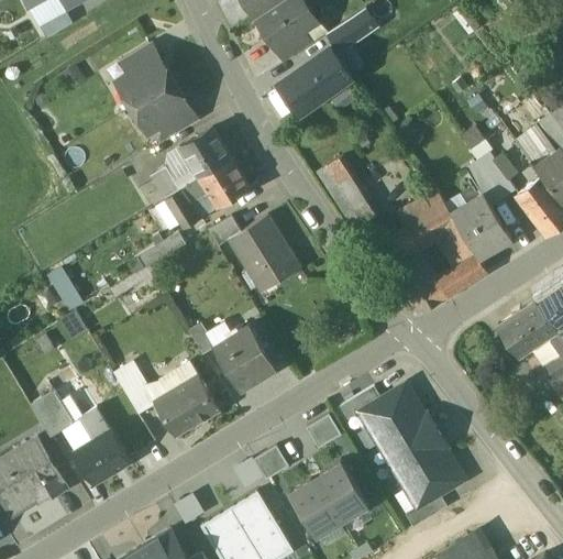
[(23,0),(39,25),(78,4),(77,1),(76,0),(23,0)]
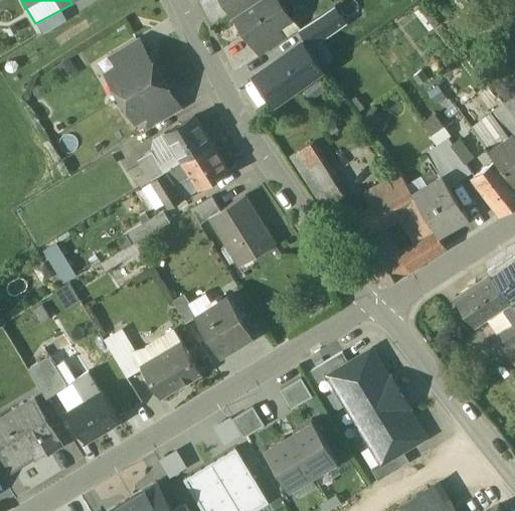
[(224,0),(233,15),(255,0),(224,0)]
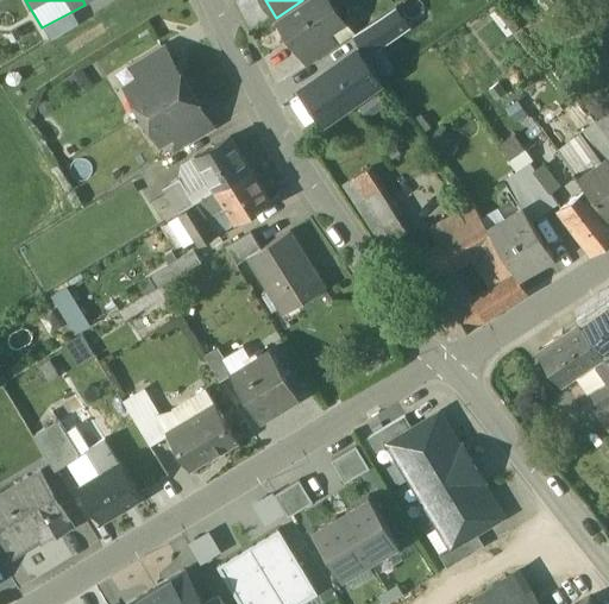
[(302,0),(276,18),(297,51),(300,50),(326,32),(343,23),(327,0),(302,0)]
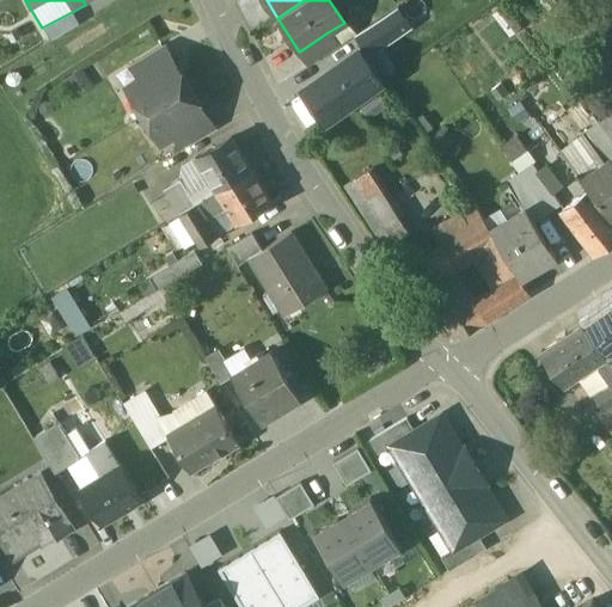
[(357,51),(365,60),(411,26),(397,6),(354,36),(362,48),(357,51)]
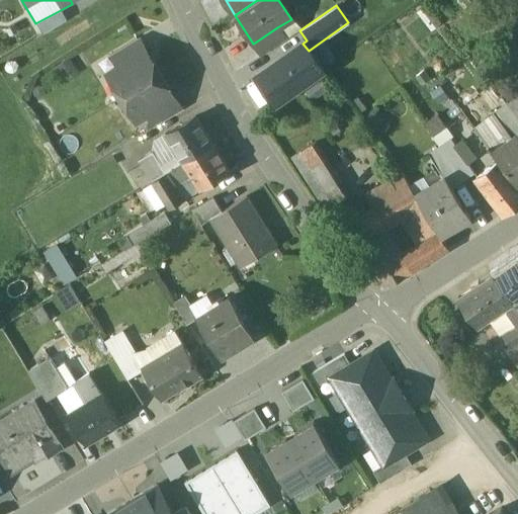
[(479,16),(469,7),(465,11),(475,20),(479,16)]
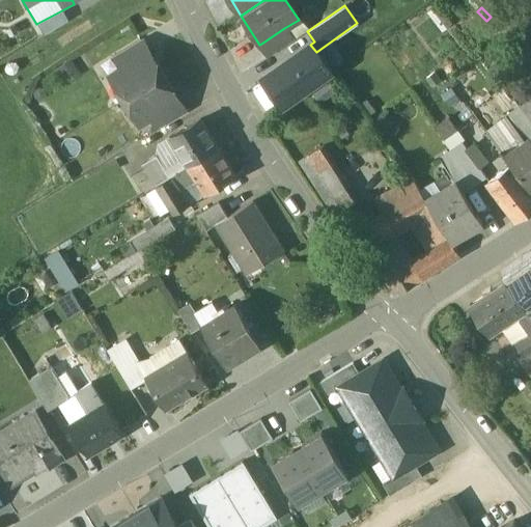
[(459,38),(446,22),(439,27),(453,44),(459,38)]
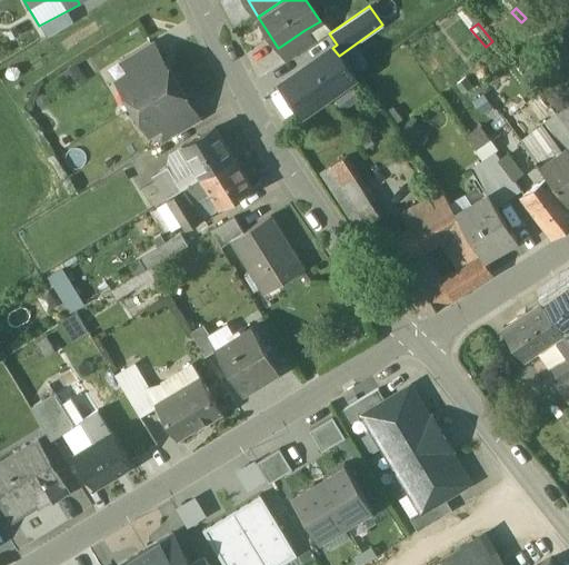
[(305,30),(280,47),(289,60),(313,43),(305,30)]
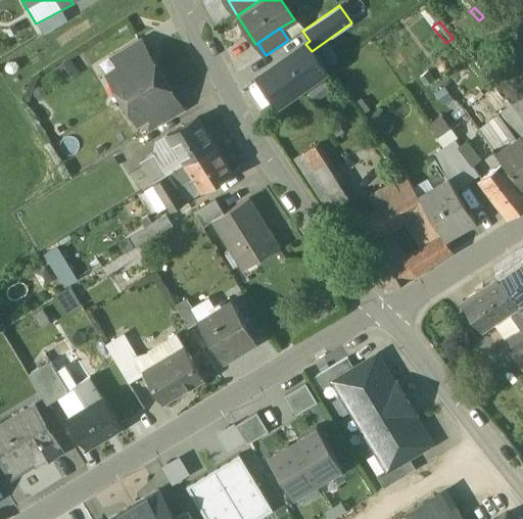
[(138,40),(109,57),(116,68),(145,52),(138,40)]
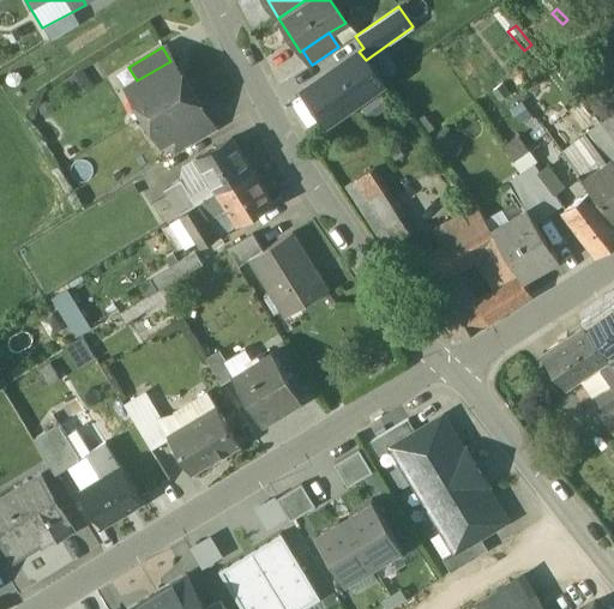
[(366,60),(359,52),(357,52),(304,90),(326,122),(381,83),(366,60)]
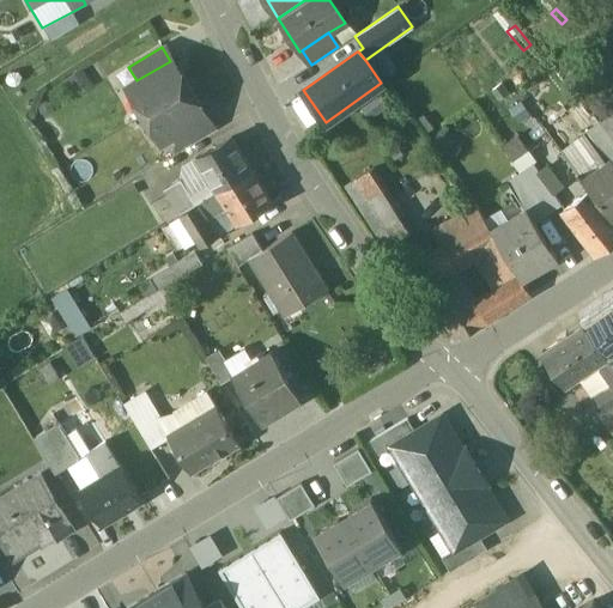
[(205,117),(170,60),(170,61),(137,80),(126,87),(161,145),(171,138),(205,119),(205,117)]
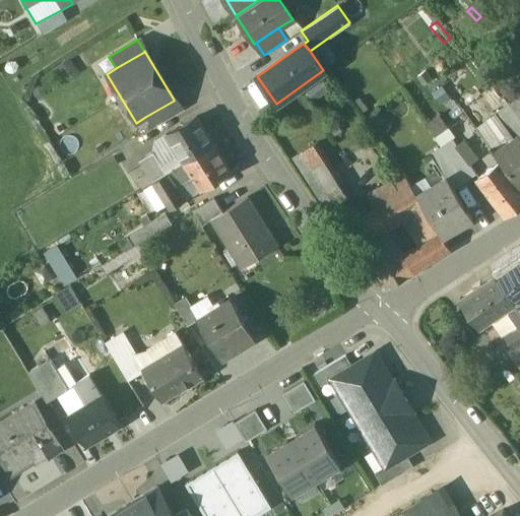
[(441,86),(432,91),(438,101),(446,95),(441,86)]
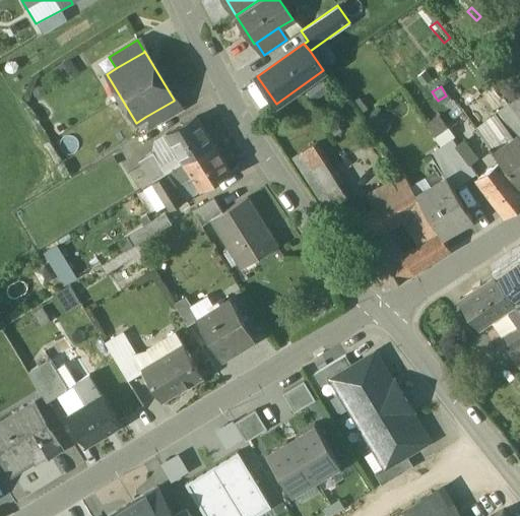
[(519,93),(509,103),(519,116),(519,93)]
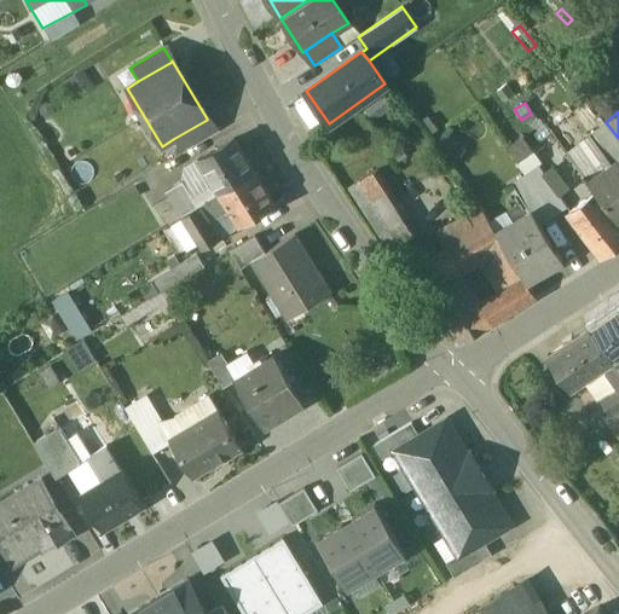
[(207,120),(173,139),(181,154),(215,133),(207,120)]
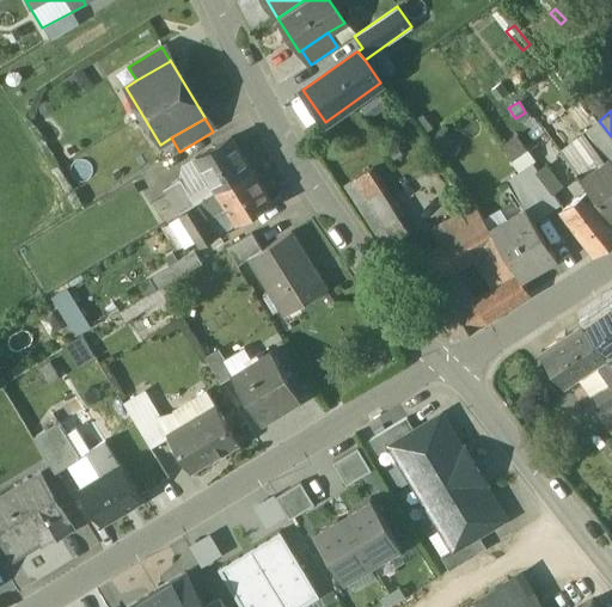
[(611,136),(599,121),(582,133),(603,161),(610,157),(611,159),(611,136)]
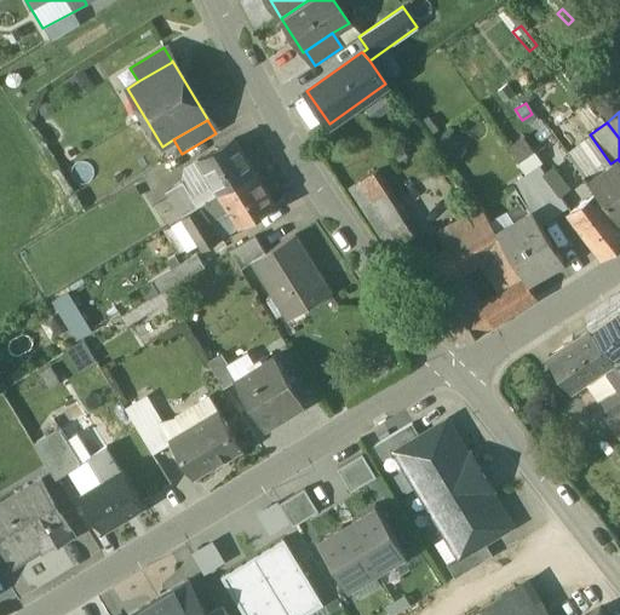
[(233,142),(197,164),(212,189),(218,196),(253,174),(233,142)]
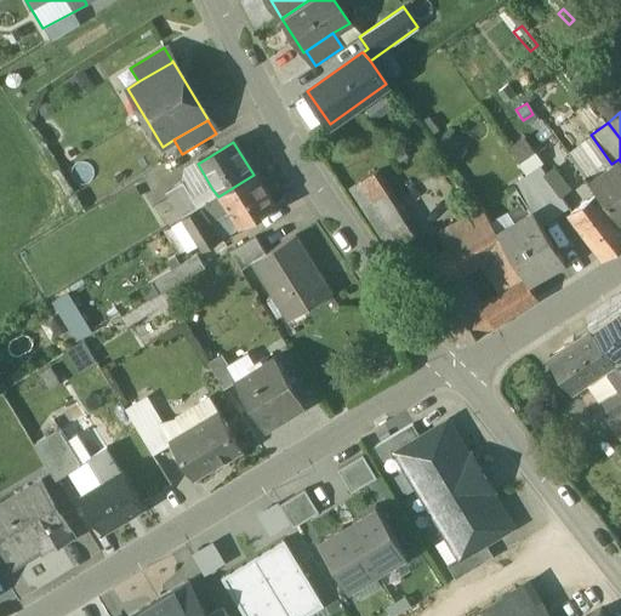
[(611,164),(604,169),(609,174),(593,187),(596,190),(619,221),(620,218),(620,161),(619,159),(611,164)]
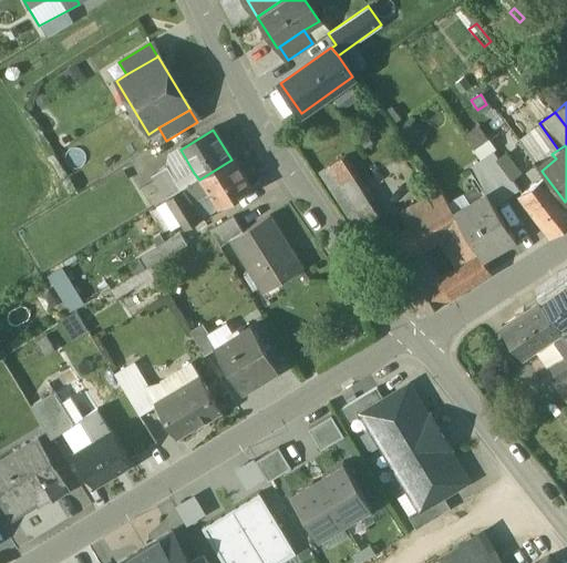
[(492,151),(480,160),(491,175),(503,166),(492,151)]
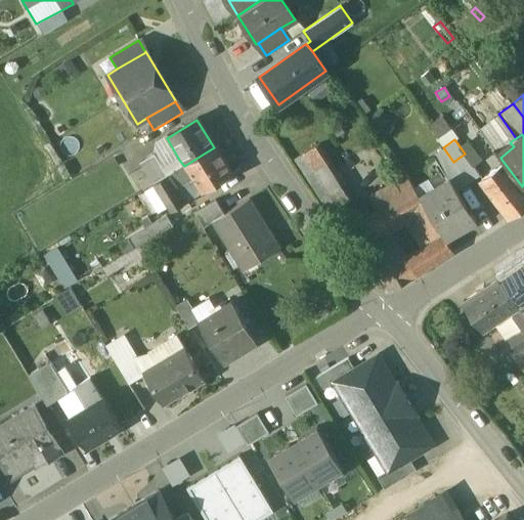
[(214,147),(184,166),(192,180),(202,196),(231,178),(214,147)]
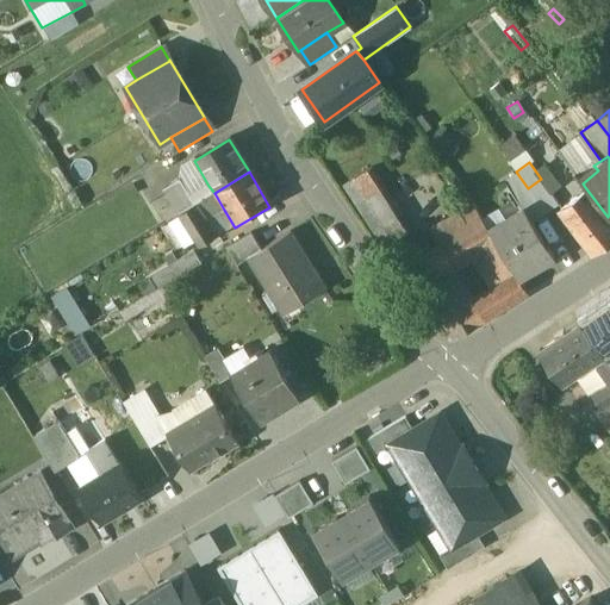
[(528,188),(516,172),(502,181),(521,209),(522,207),(530,220),(543,211),(528,188)]
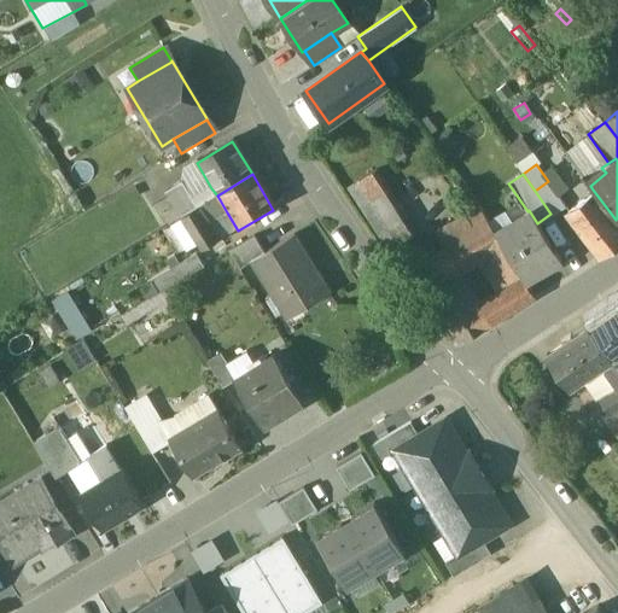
[(548,181),(535,191),(551,214),(564,204),(548,181)]
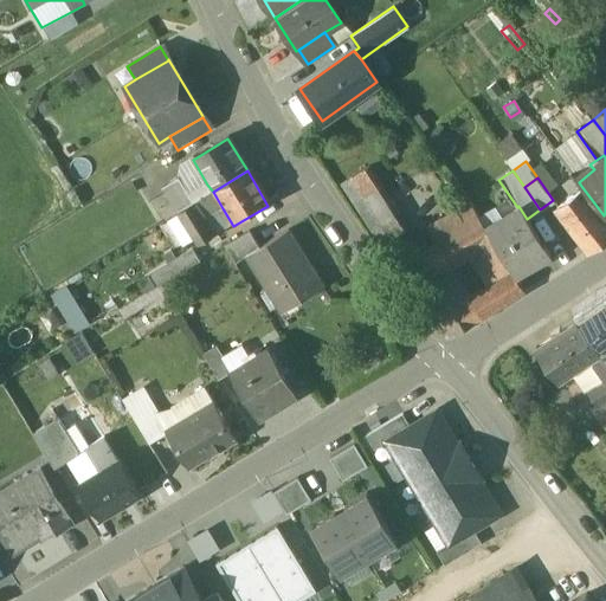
[(178,180),(161,189),(176,214),(192,205),(187,196),(178,180)]
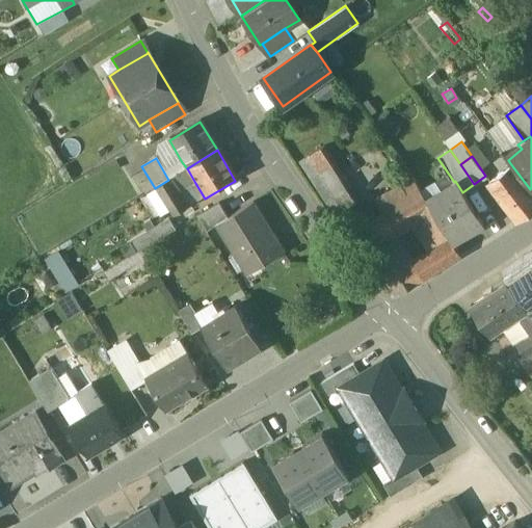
[(182,162),(164,173),(168,180),(187,168),(182,162)]
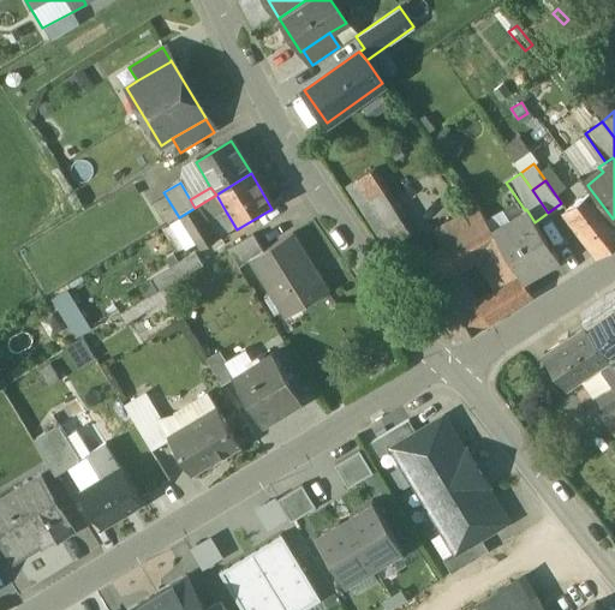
[(614,220),(613,219),(590,189),(563,209),(598,253),(614,241),(614,220)]
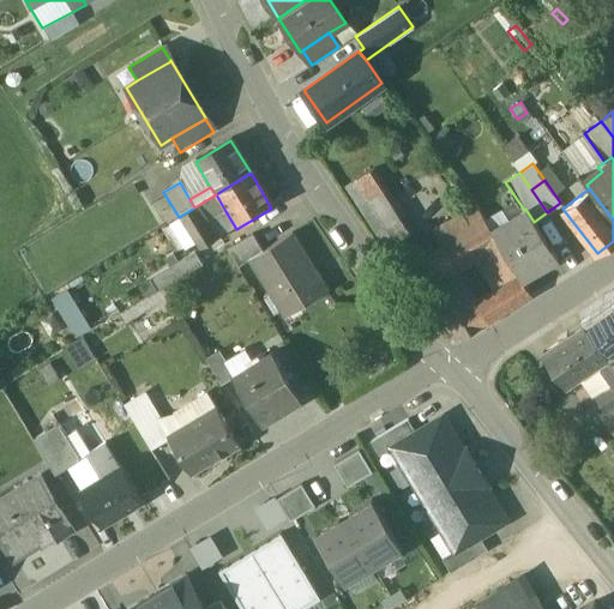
[(409,233),(381,191),(361,204),(389,246),(409,233)]
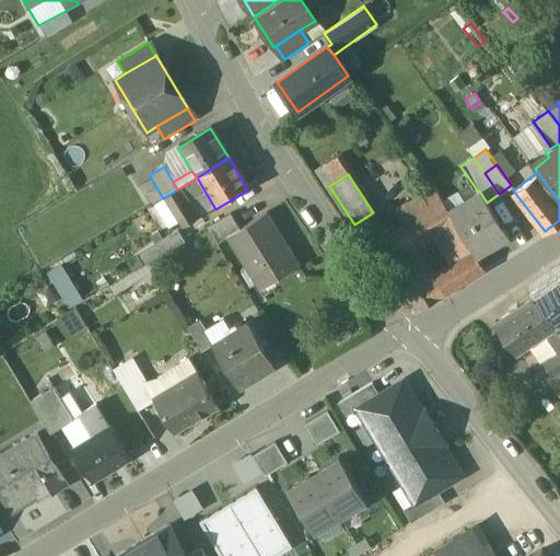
[(197,177),(177,189),(187,205),(206,193),(197,177)]
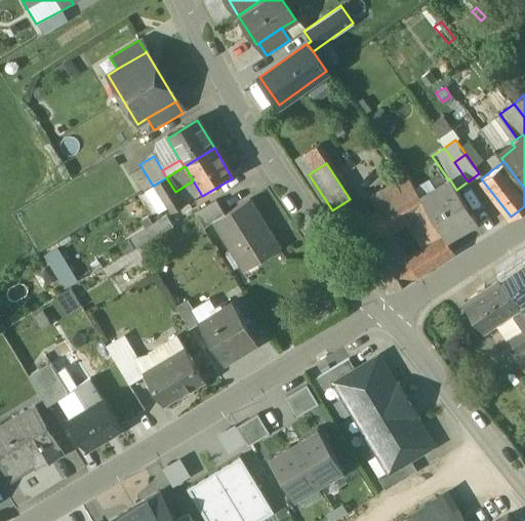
[(166,177),(153,186),(170,214),(184,206),(175,192),(166,177)]
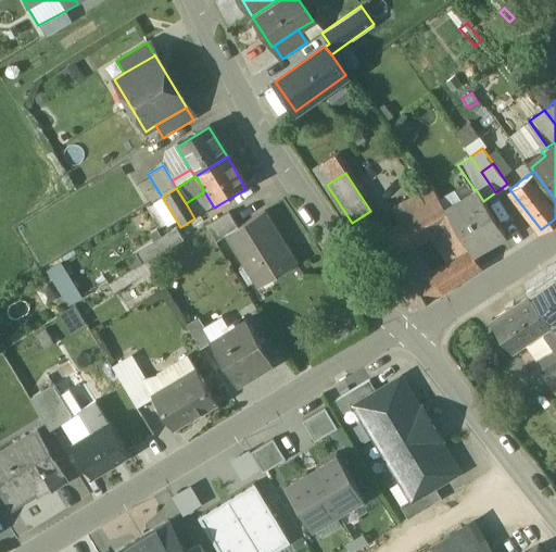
[(475,190),(444,209),(447,214),(452,222),(453,223),(470,249),(472,253),(504,233),(483,201),(476,189),(475,190)]
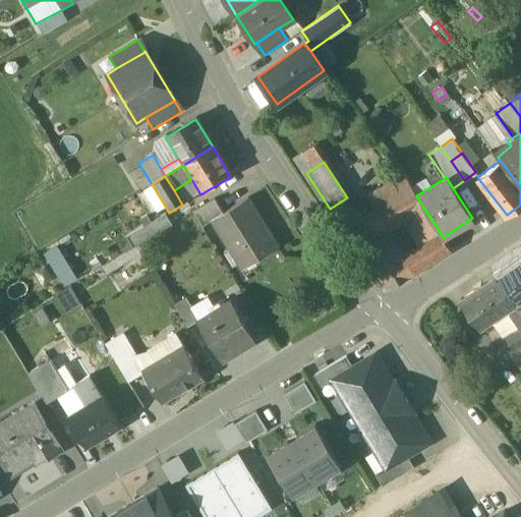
[(191,179),(174,190),(182,205),(200,194),(191,179)]
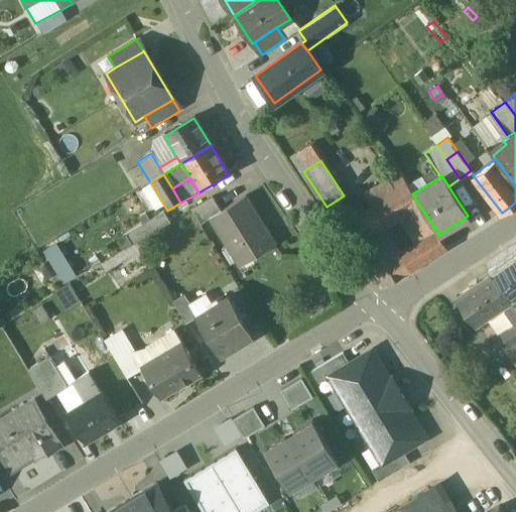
[(407,185),(371,206),(384,226),(386,228),(420,207),(419,206),(412,194),(407,185)]
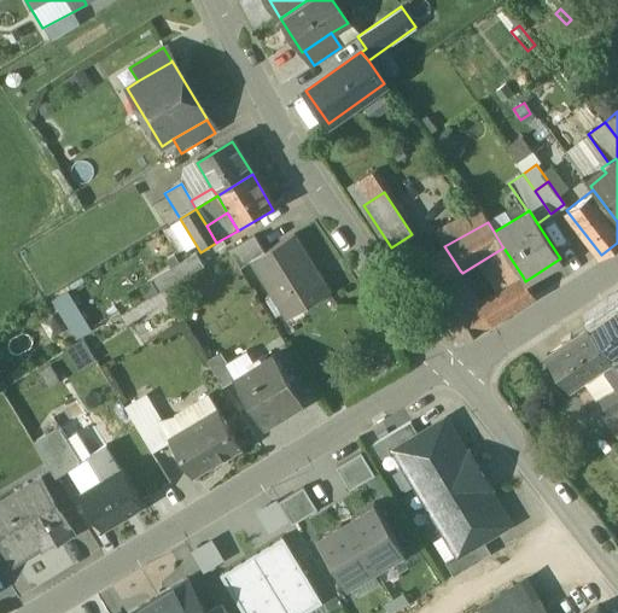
[(292,235),(264,255),(251,263),(251,264),(286,319),(328,292),(330,290),(326,291),(292,238),(293,237),(292,235)]
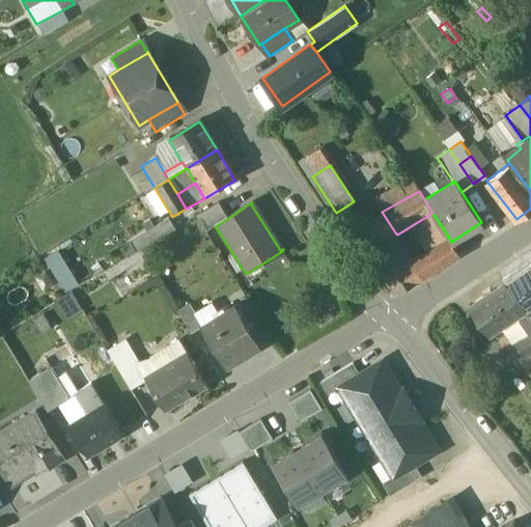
[(218,203),(196,217),(206,233),(216,227),(216,226),(227,219),(218,203)]
